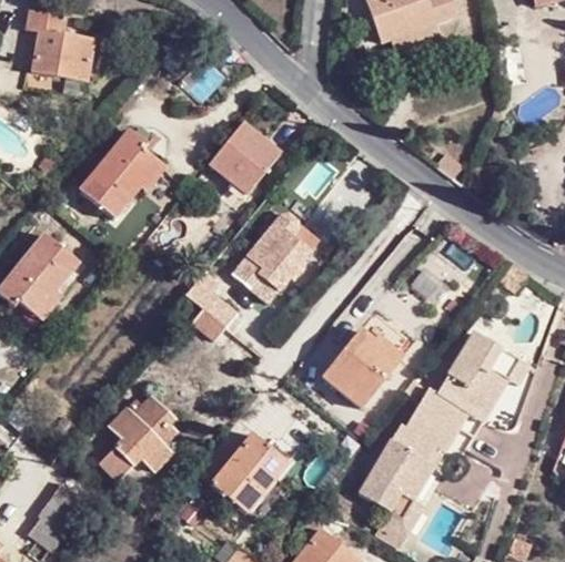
[(394,36),(435,20),(460,12),(455,0),(369,0),(376,23),(387,19),(394,36)]
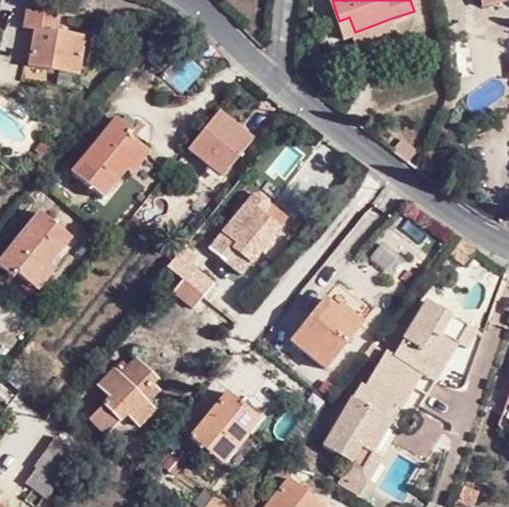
[(62,13),(28,8),(27,25),(38,27),(32,64),(80,70),(85,34),(60,31),(62,13)]
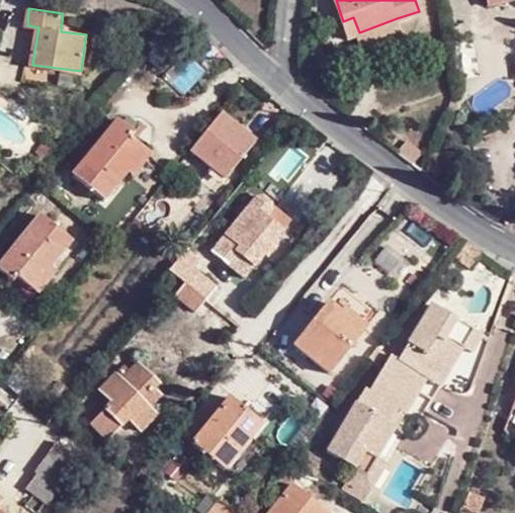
[(353,17),(343,21),(349,36),(359,32),(353,17)]
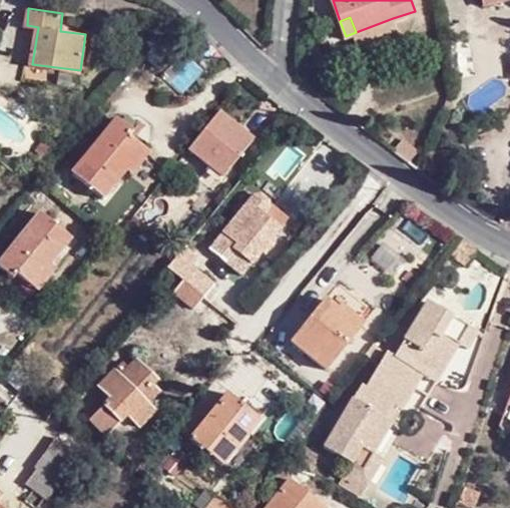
[(393,18),(356,32),(359,42),(397,28),(393,18)]
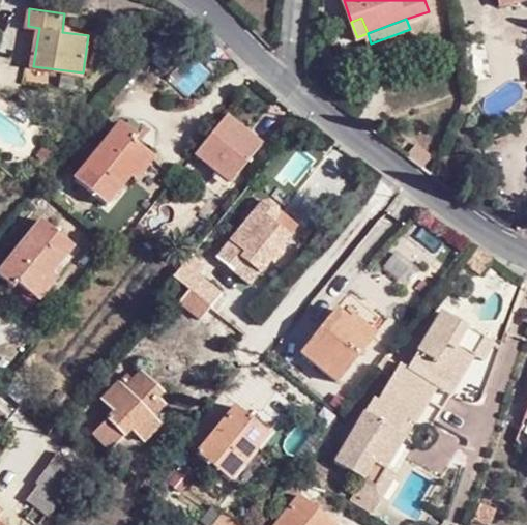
[(263,141),(228,112),(195,153),(231,182),(263,141)]
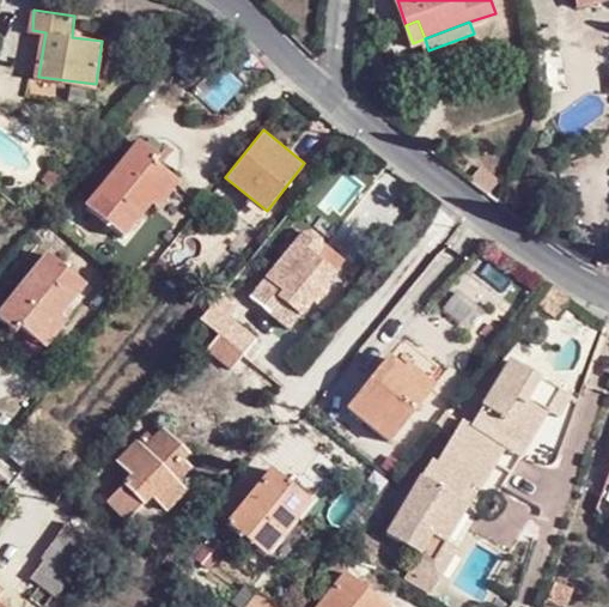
[(159,156),(139,140),(85,206),(125,237),(152,204),(150,201),(170,175),(154,161),(159,156)]
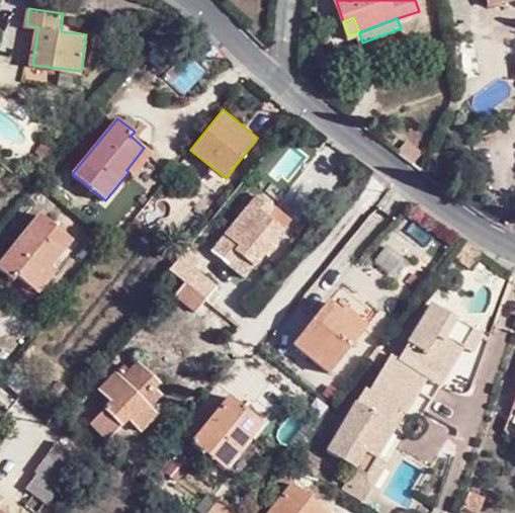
[(407,137),(399,148),(415,160),(423,150),(407,137)]
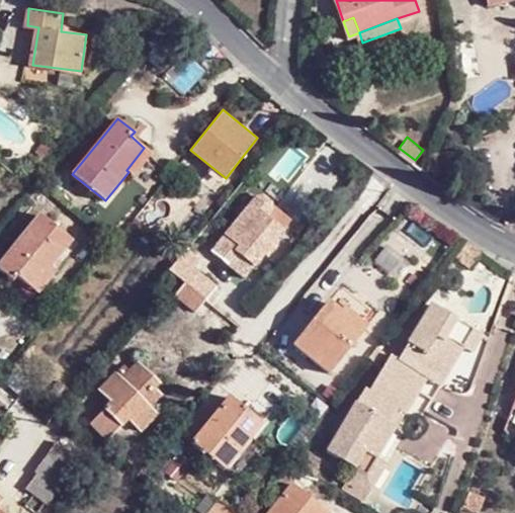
[(153,155),(144,148),(126,170),(129,172),(135,176),(153,155)]
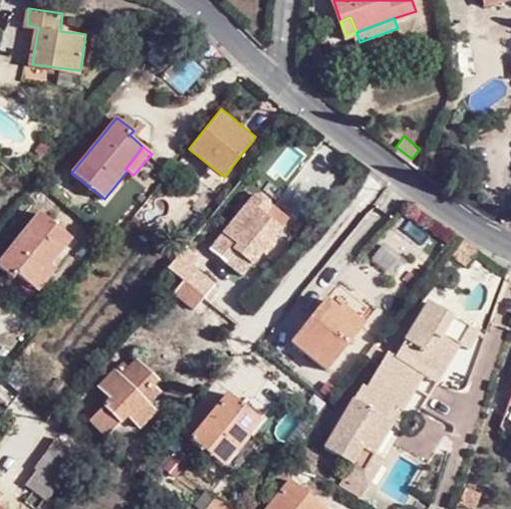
[(264,193),(253,196),(210,247),(242,275),(282,227),(264,212),(271,204),(271,199),(264,193)]
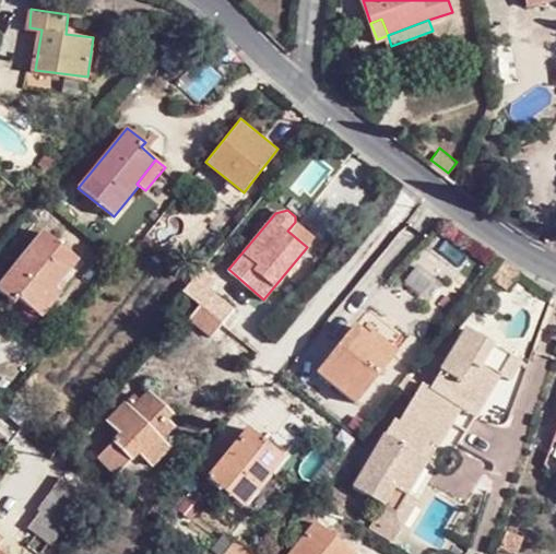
[(315,236),(295,222),(287,231),(307,247),(315,236)]
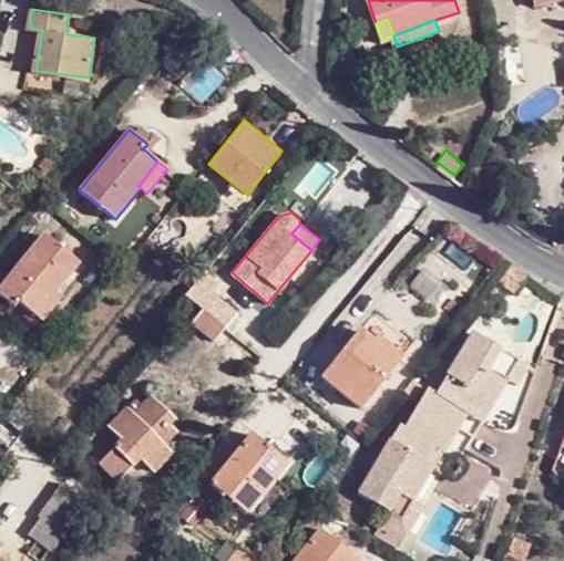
[(80,263),(42,234),(0,288),(0,293),(16,305),(20,301),(34,313),(54,289),(58,291),(80,263)]
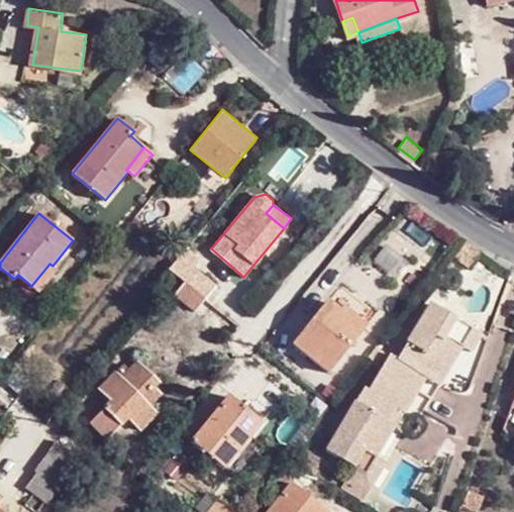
[(188,248),(184,253),(172,270),(185,281),(205,298),(216,285),(193,265),(199,258),(188,248)]
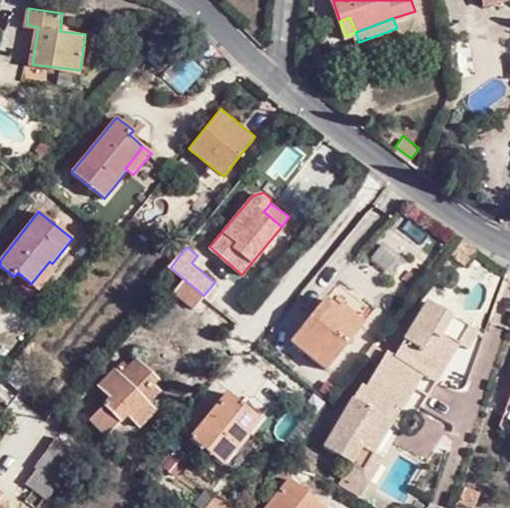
[(57,269),(52,264),(49,262),(31,284),(39,291),(57,269)]
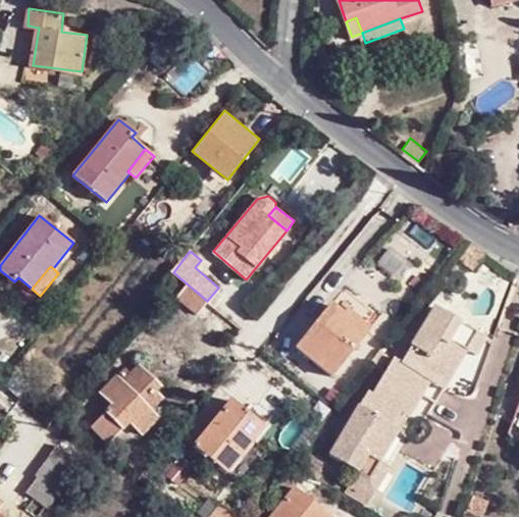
[(207,301),(187,283),(175,297),(197,314),(207,301)]
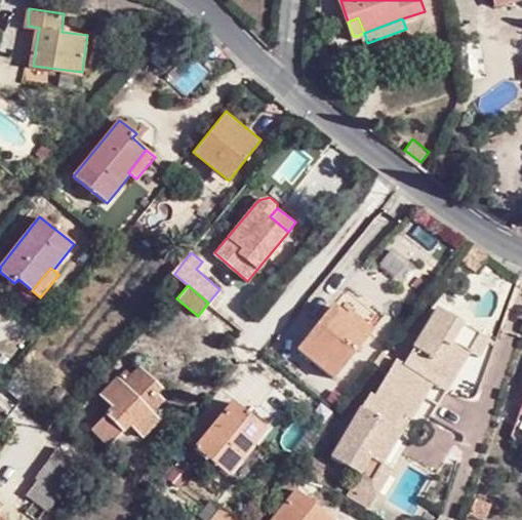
[(345,315),(332,304),(296,348),(333,378),(373,329),(350,309),(345,315)]
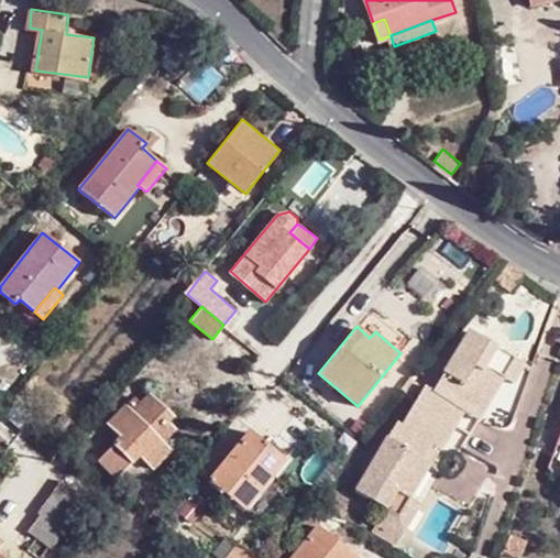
[(513,356),(465,331),(430,391),(421,386),(397,425),(393,424),(354,489),(385,509),(392,500),(403,506),(408,495),(430,461),(421,457),(430,445),(438,448),(440,450),(464,409),(470,412),(492,373),(501,378),(513,356)]
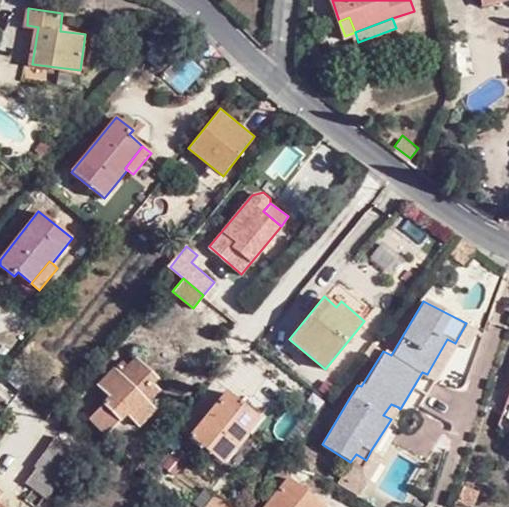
[(473,328),(466,323),(455,343),(462,347),(473,328)]
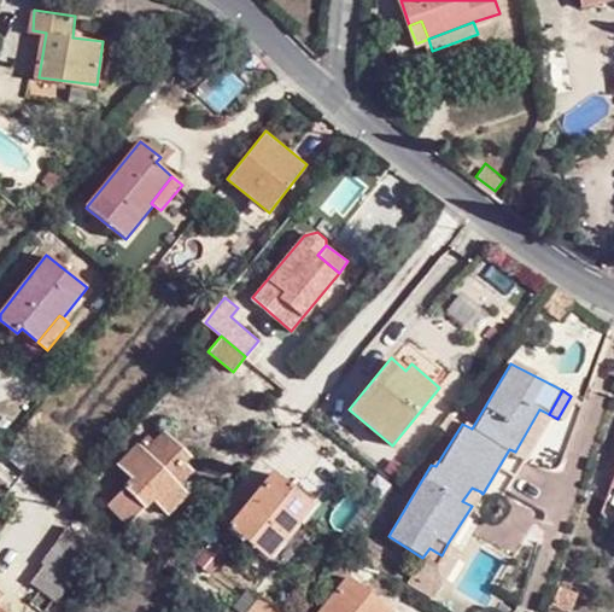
[(524,456),(549,414),(539,409),(515,452),(524,456)]
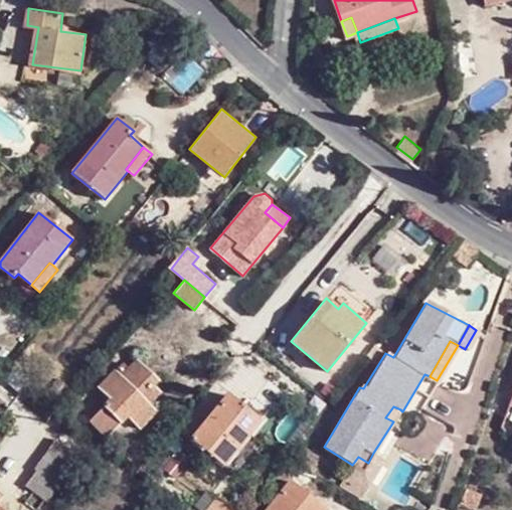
[(159,381),(137,358),(121,373),(117,368),(98,385),(110,397),(91,418),(107,435),(128,413),(141,428),(158,410),(151,402),(153,398),(147,393),(155,385),(159,381)]
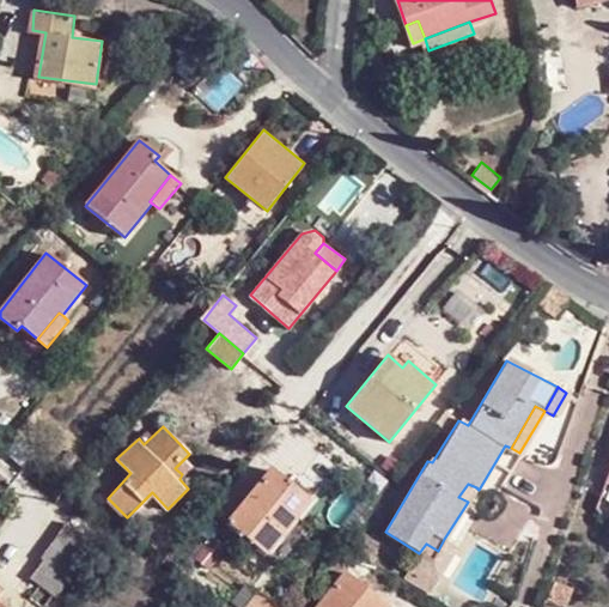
[(193,467),(184,459),(175,468),(182,474),(193,467)]
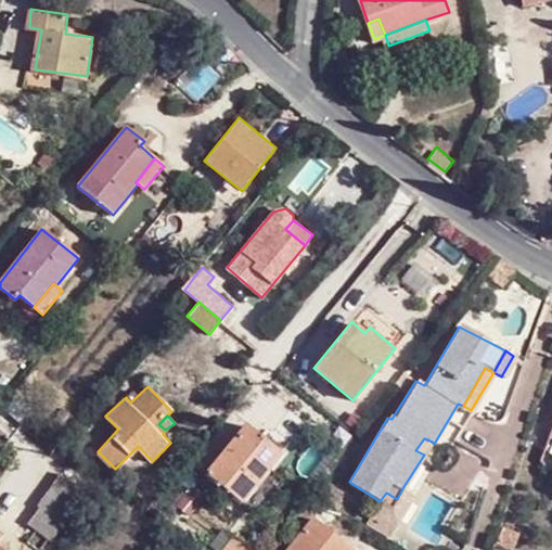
[(282,455),(244,423),(206,471),(242,502),(282,455)]
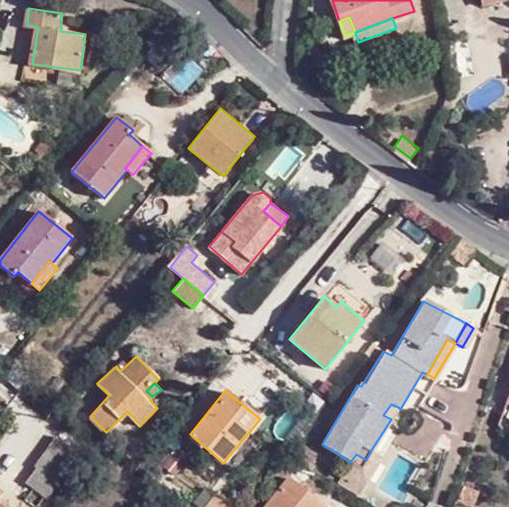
[(391,419),(398,407),(391,404),(383,415),(391,419)]
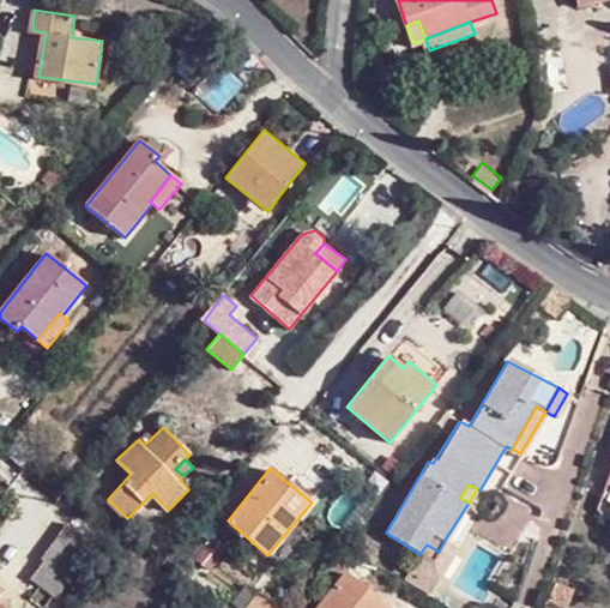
[(58,597),(98,545),(67,521),(40,557),(44,561),(32,577),(58,597)]
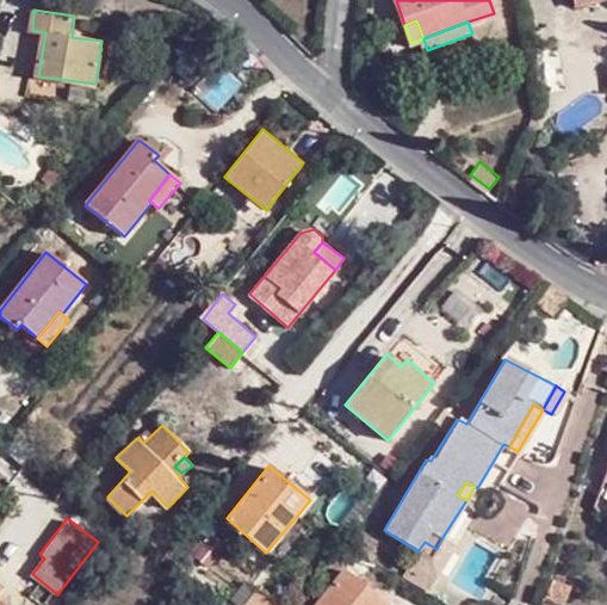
[(403,576),(428,592),(457,544),(443,537),(437,549),(425,542),(417,551),(403,576)]
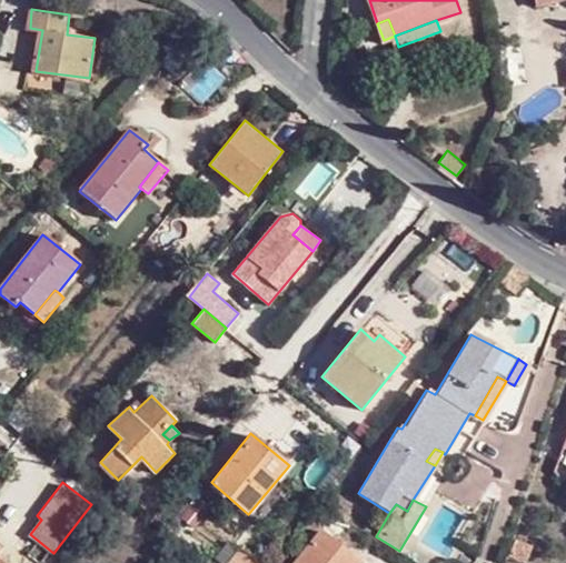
[(358,562),(360,562),(318,529),(289,562),(358,562)]
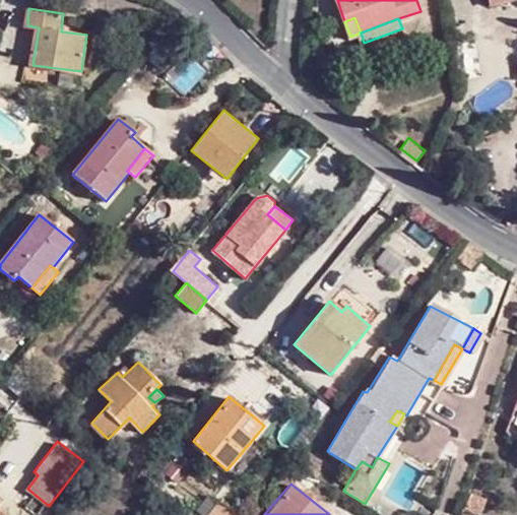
[(489,497),(473,490),(467,504),(481,511),(489,497)]
